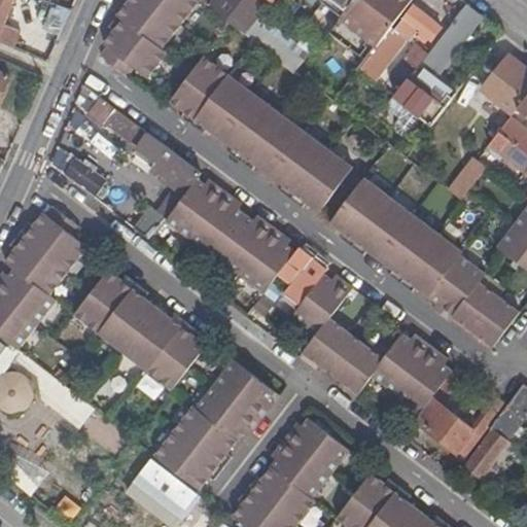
[(14,0),(0,0),(0,40),(11,45),(19,30),(5,24),(14,0)]
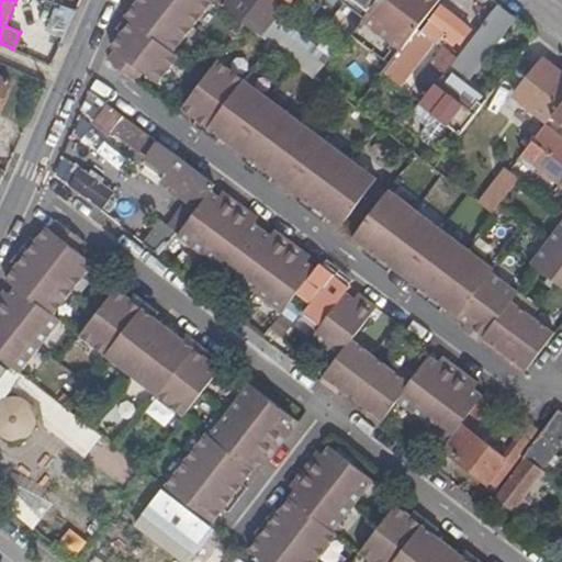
[(216,2),(212,0),(133,0),(138,4),(119,31),(124,35),(114,48),(119,52),(111,62),(139,83),(147,74),(161,85),(181,59),(176,55),(216,2)]
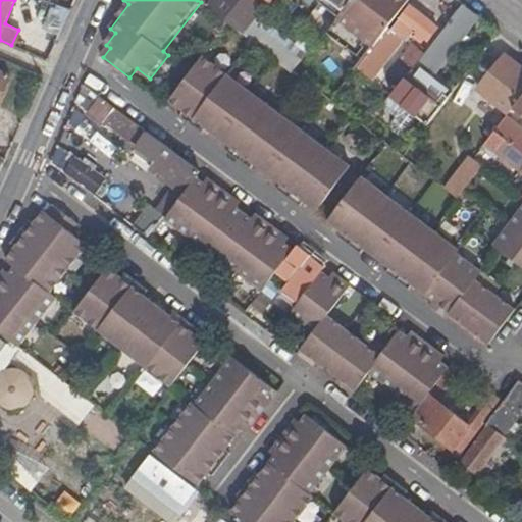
[(253,22),(257,16),(268,2),(265,0),(214,0),(213,0),(197,0),(201,2),(294,73),(303,61),(253,22)]
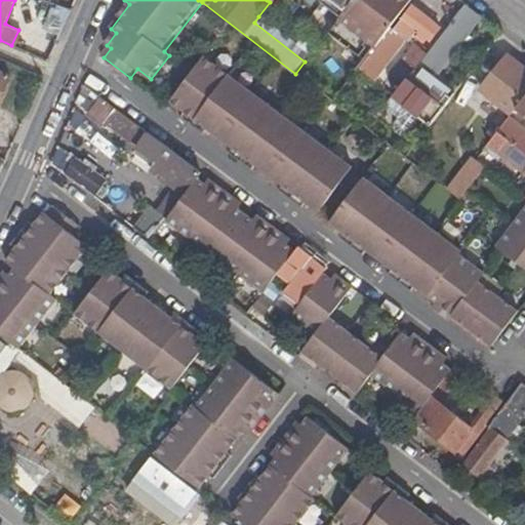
[(376,47),(411,0),(353,0),(339,17),(376,47)]
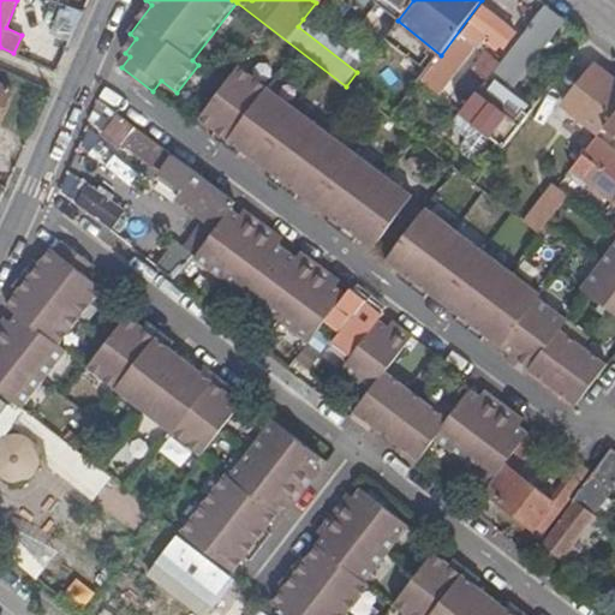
[(53,34),(72,41),(84,13),(66,5),(53,34)]
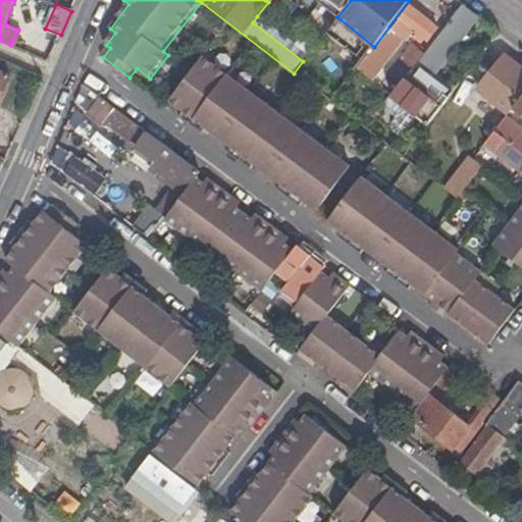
[(479,16),(463,4),(424,55),(420,60),(436,72),(479,16)]
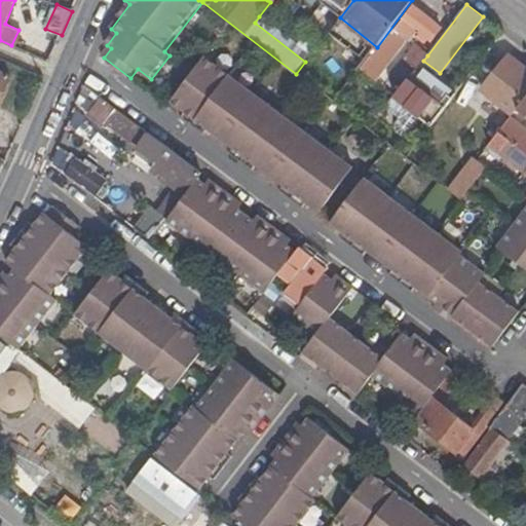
[(419,31),(425,36),(431,40),(440,28),(412,6),(396,30),(411,42),(415,36),(419,31)]
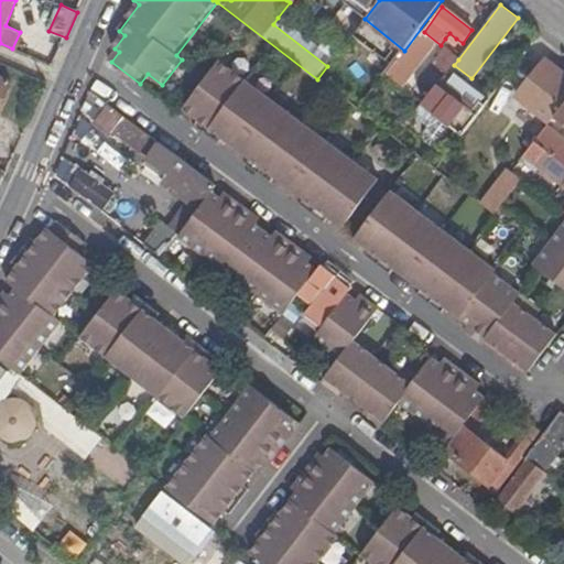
[(273,24),(327,66),(333,58),(312,43),(278,18),(273,24)]
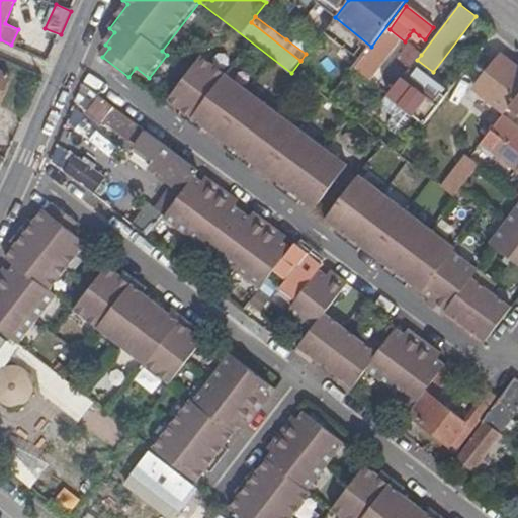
[(296,25),(286,39),(306,54),(317,40),(296,25)]
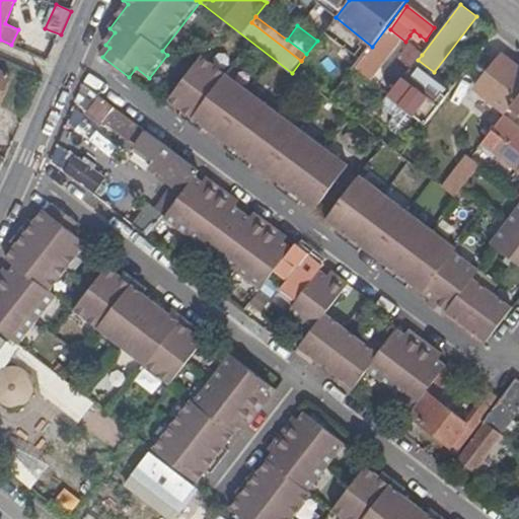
[(21,30),(18,29),(11,45),(15,47),(21,30)]
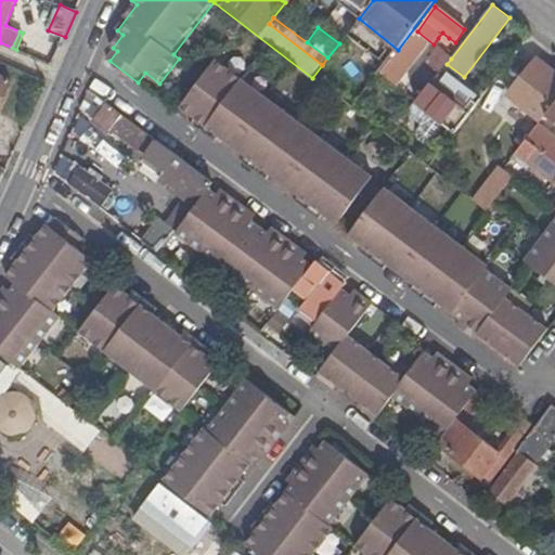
[(442,33),(438,38),(444,42),(449,38),(442,33)]
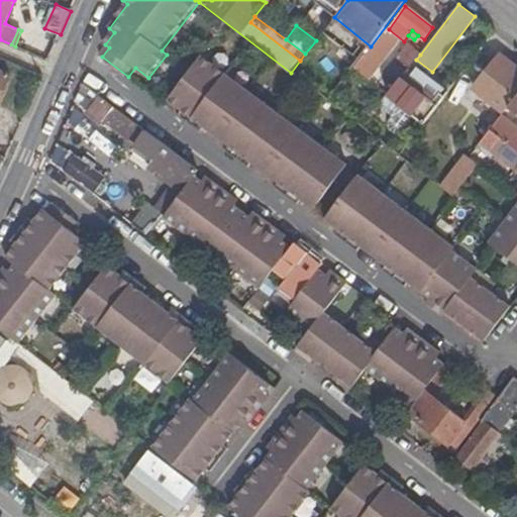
[(385,71),(399,82),(402,78),(406,74),(416,60),(420,55),(406,43),(385,71)]
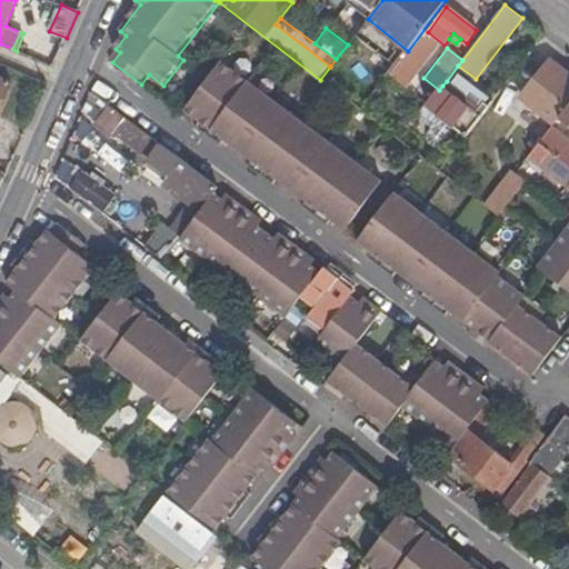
[(521,98),(556,125),(560,118),(568,106),(568,76),(550,60),(521,98)]
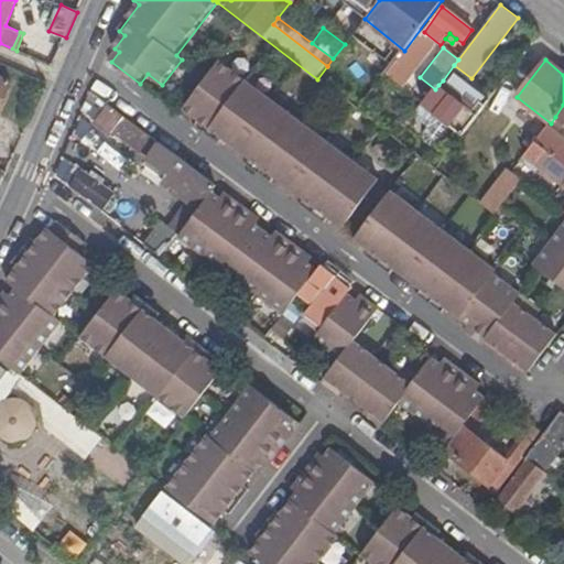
[(380,185),(223,64),(187,110),(201,121),(196,127),(221,145),(226,140),(252,160),(249,166),(273,185),(278,180),(306,201),(302,207),(327,226),(332,220),(345,231),(380,185)]
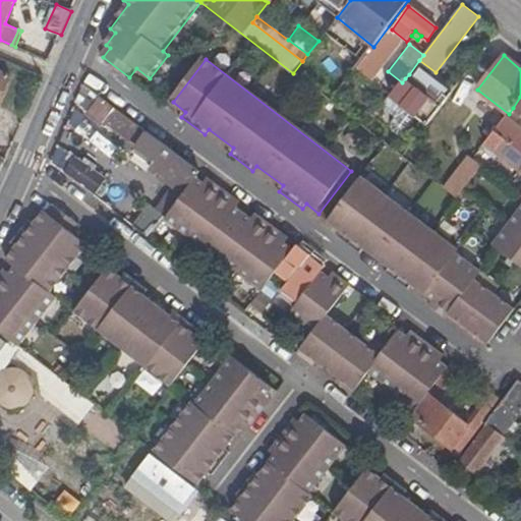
[(368,66),(362,61),(355,69),(362,74),(368,66)]
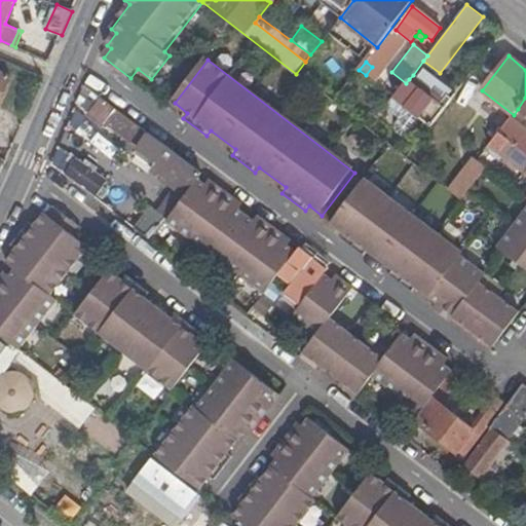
[(0,101),(10,76),(0,71),(0,101)]
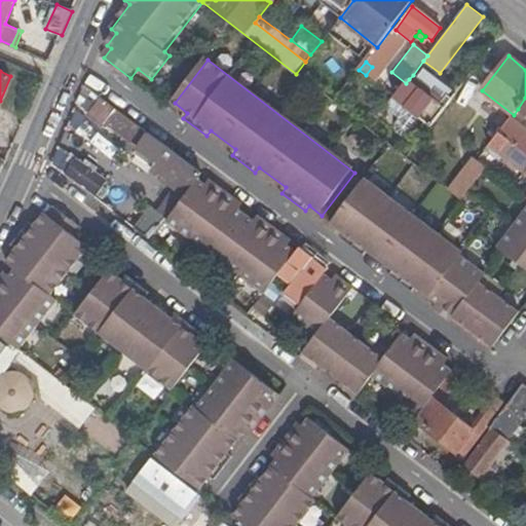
[(445,99),(413,75),(409,79),(442,103),(445,99)]
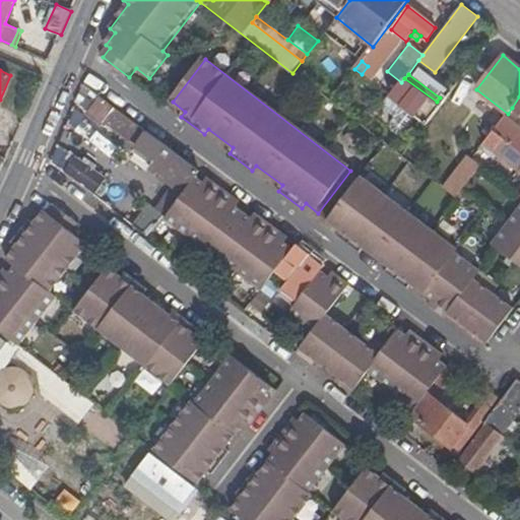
[(437,102),(404,78),(401,82),(394,91),(391,96),(427,124),(448,98),(443,93),(440,98),(437,102)]
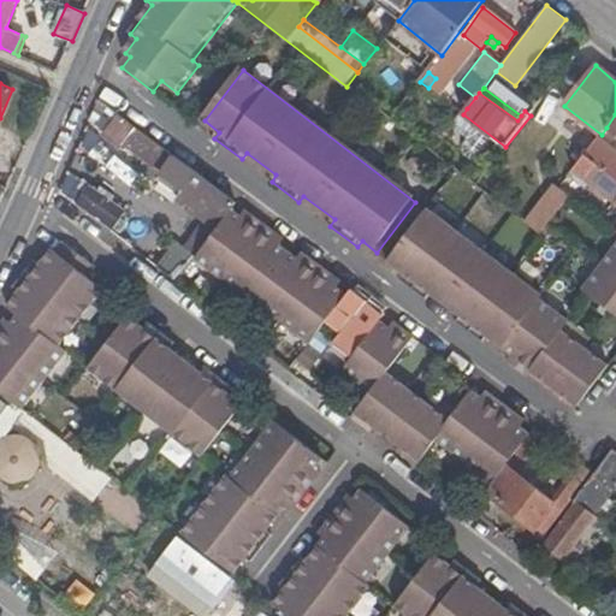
[(178,200),(218,230),(231,209),(236,203),(100,100),(90,120),(105,130),(101,135),(120,149),(124,144),(146,161),(138,172),(153,183),(160,172),(184,191),(178,200)]
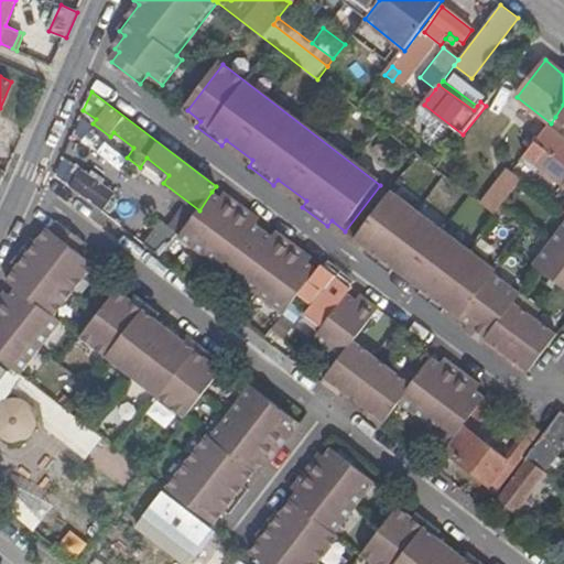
[(563,138),(548,127),(535,141),(563,162),(563,138)]
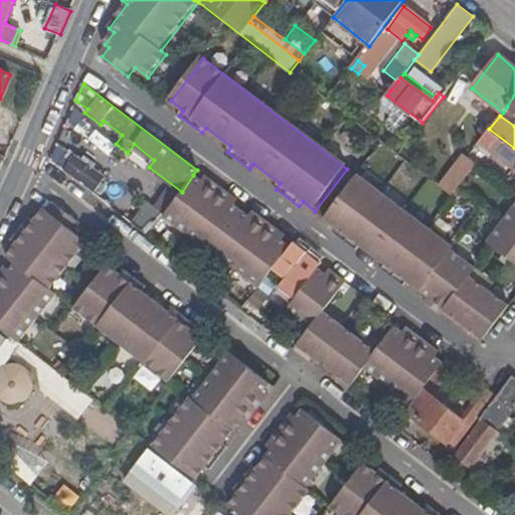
[(514,148),(489,129),(481,140),(514,166),(514,148)]
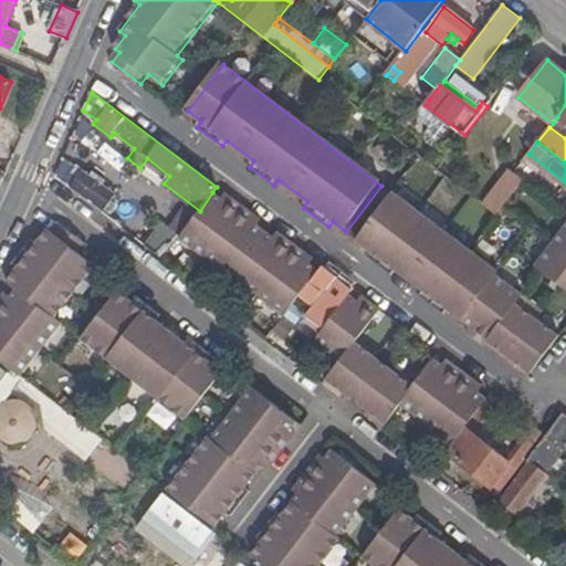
[(62,167),(54,178),(63,185),(71,174),(62,167)]
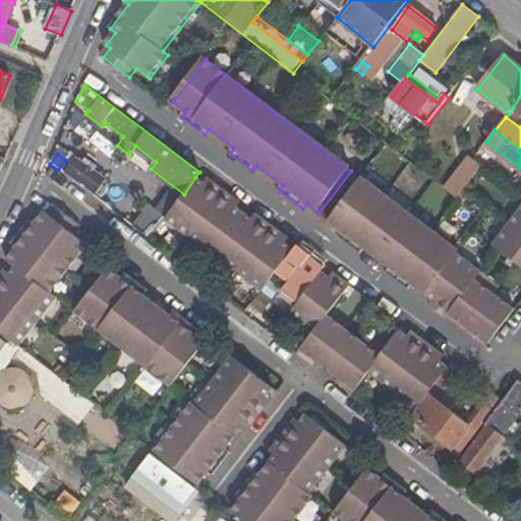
[(463,200),(482,165),(466,155),(446,190),(463,200)]
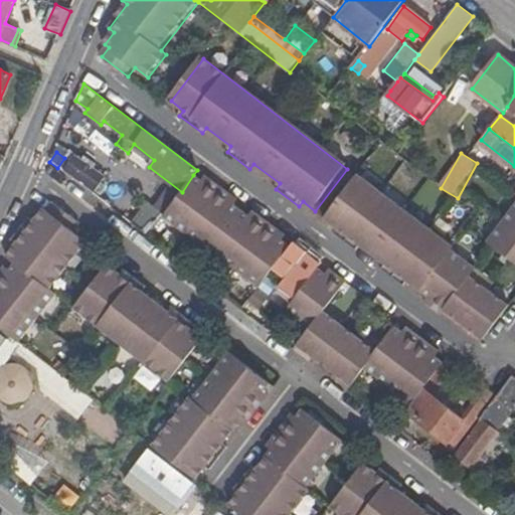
[(232,196),(209,179),(205,184),(200,180),(193,175),(182,192),(164,214),(163,214),(162,216),(211,252),(242,212),(234,206),(228,201),(232,196)]
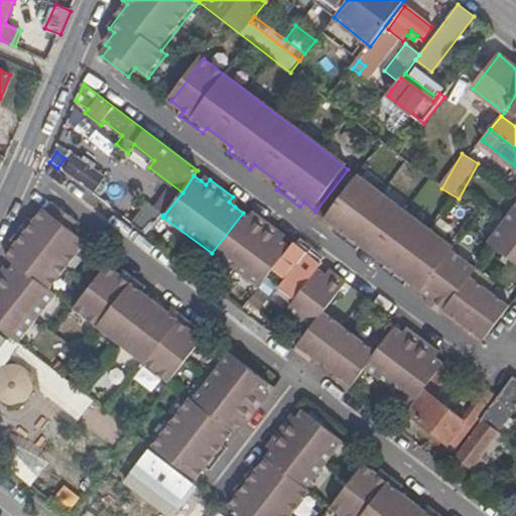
[(210,179),(205,175),(201,180),(206,184),(210,179)]
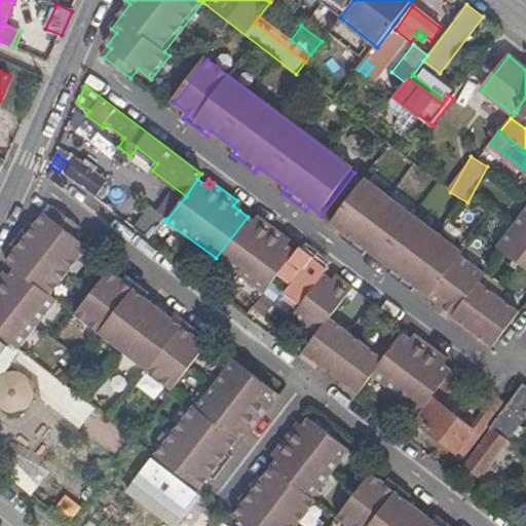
[(463,255),(367,182),(333,226),(346,235),(342,240),(365,258),(369,253),(393,272),(390,277),(414,296),(418,290),(438,305),(443,309),(440,313),(439,314),(451,324),(452,323),(455,318),(494,348),(521,313),(481,284),(486,277),(461,259),(463,255)]
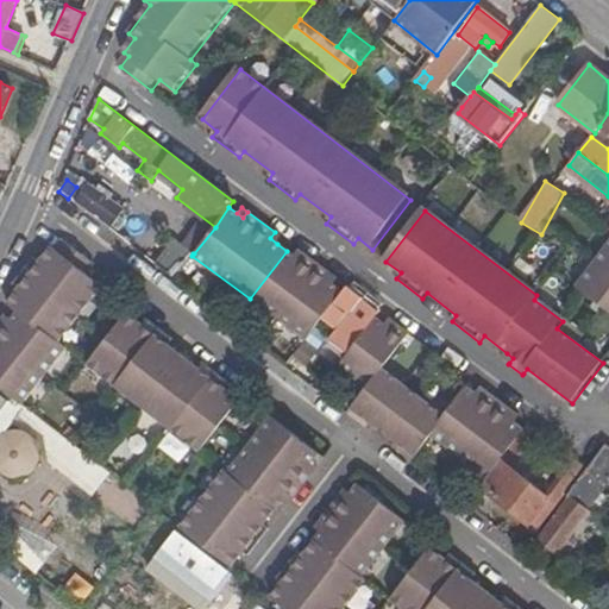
[(282,238),(275,232),(270,238),(277,244),(282,238)]
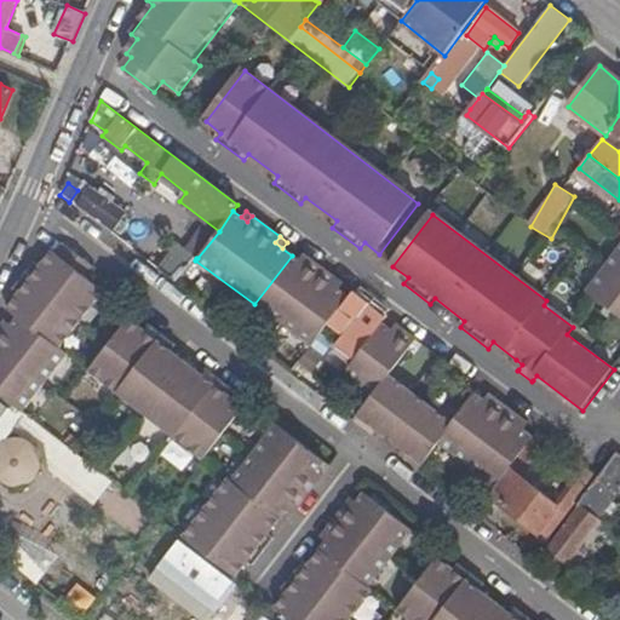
[(0,392),(23,412),(68,354),(61,348),(104,291),(89,279),(96,268),(65,244),(57,254),(52,251),(40,267),(35,262),(13,290),(19,293),(7,309),(21,317),(13,327),(11,331),(10,333),(3,328),(0,331),(0,392)]
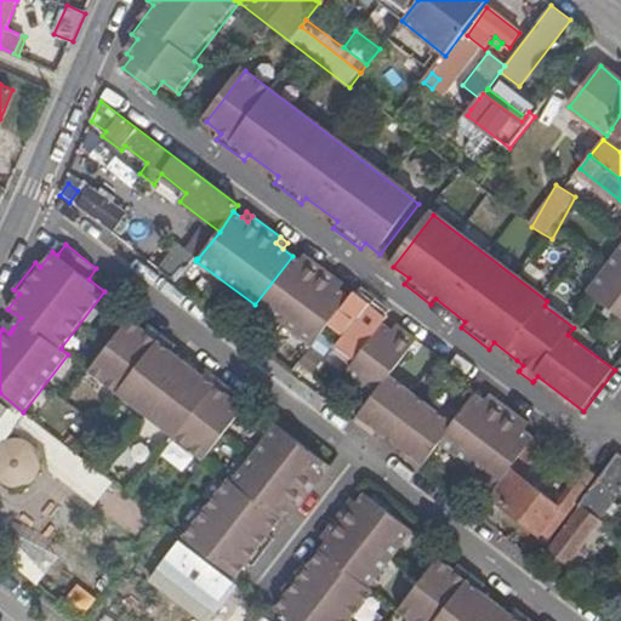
[(157,271),(176,285),(195,261),(197,258),(177,244),(157,271)]
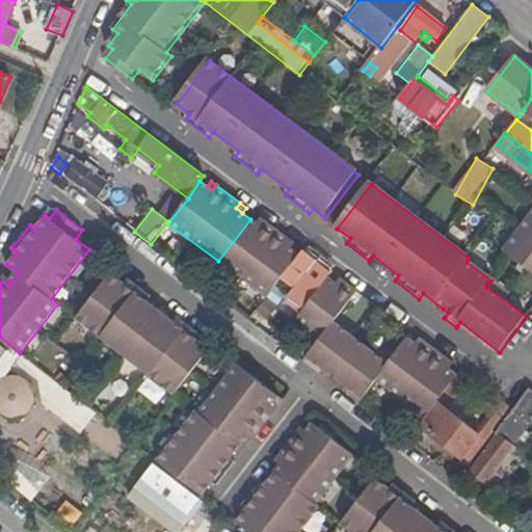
[(531,214),(504,251),(531,271),(531,214)]
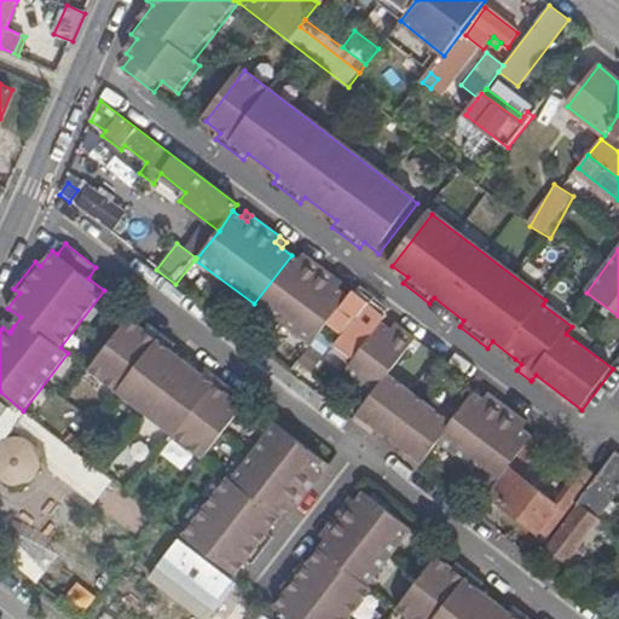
[(310,259),(304,254),(299,261),(305,265),(310,259)]
